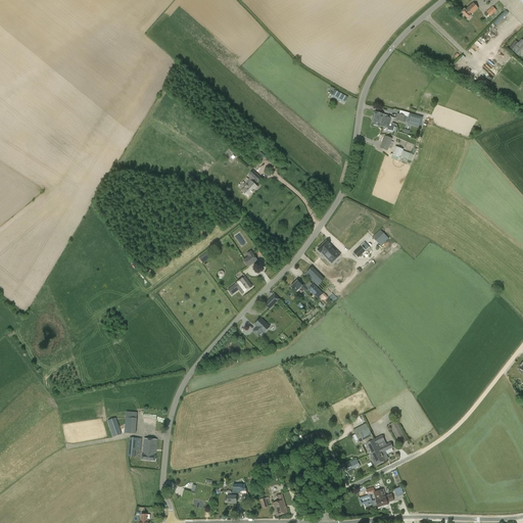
[(465,10),(465,9),(461,12),(468,19),(472,16),(471,15),(478,9),(473,3),(465,10)]
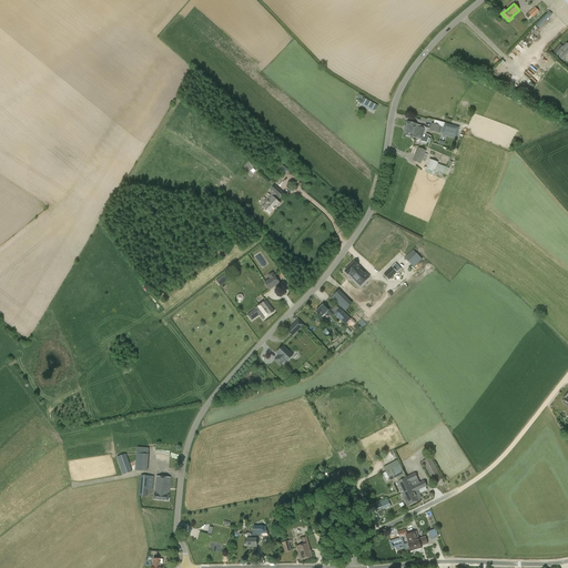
[(526,16),(528,19),(530,16),(533,18),(534,18),(539,12),(535,7),(528,13),(526,16)]
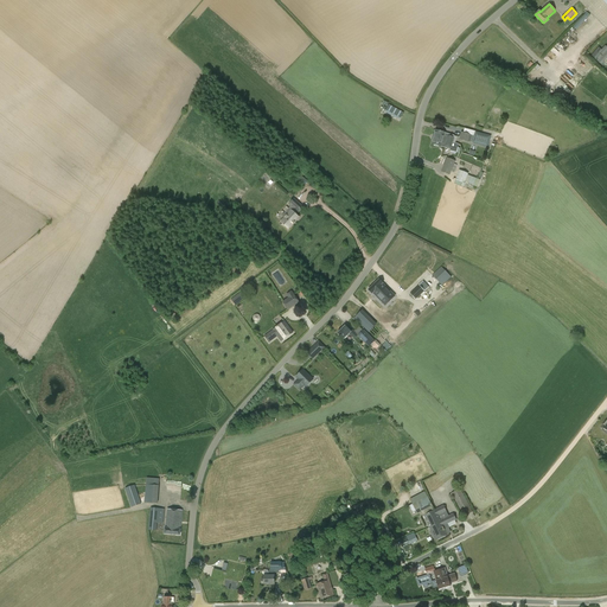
[(587,11),(573,27),(577,31),(592,16),(587,11)]
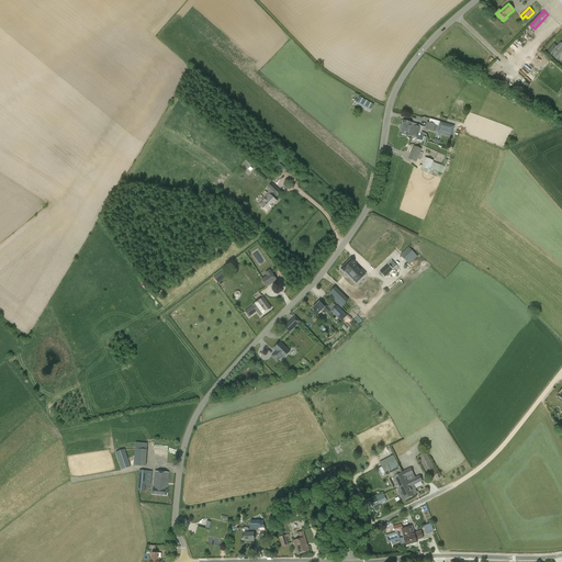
[(561,43),(557,46),(554,44),(548,52),(550,54),(557,60),(561,54),(561,43)]
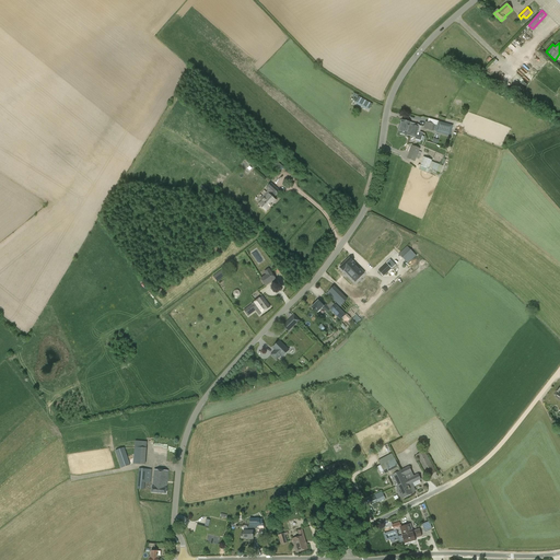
[(532,79),(536,73),(529,68),(525,73),(532,79)]
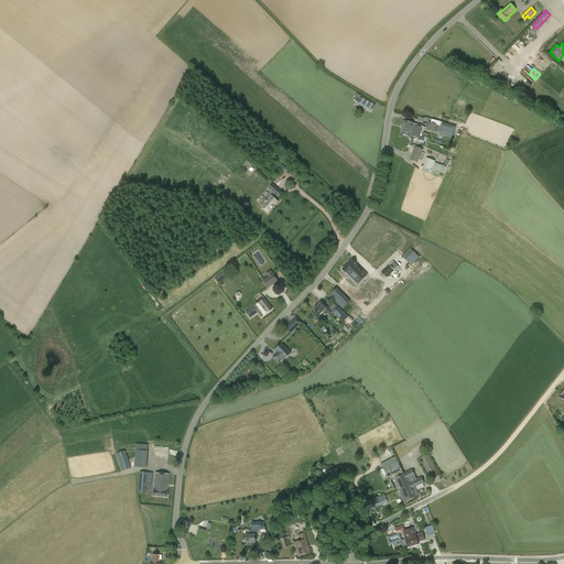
[(372,109),(375,105),(366,100),(362,107),(369,110),(370,108),(372,109)]
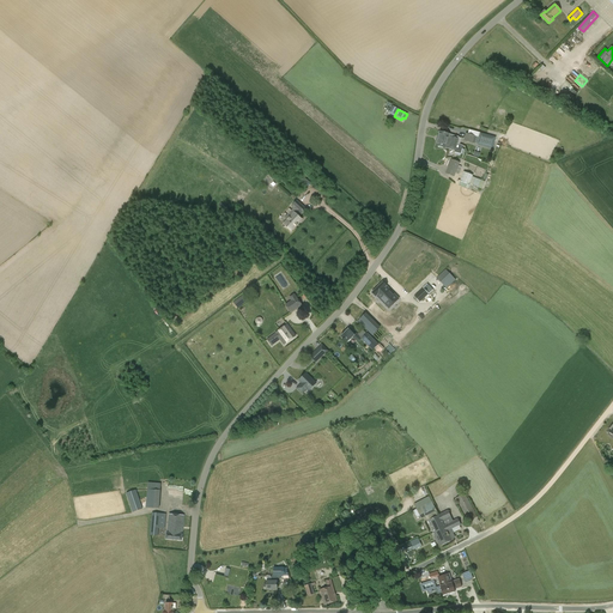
[(439,132),(438,139),(457,145),(457,144),(460,145),(462,138),(449,134),(439,132)]
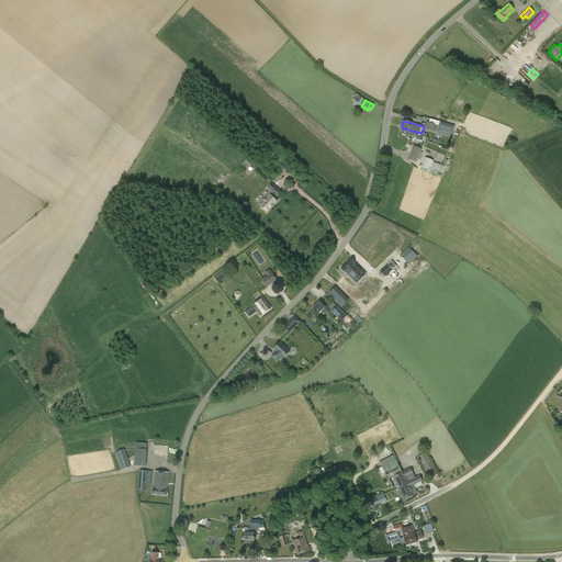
[(427,122),(425,130),(438,133),(451,136),(454,126),(440,122),(440,126),(439,125),(428,123),(427,122)]
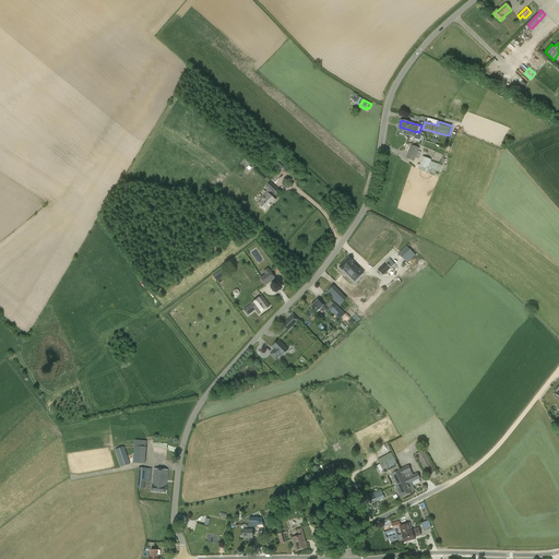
[(417,132),(400,127),(397,133),(406,135),(415,138),(415,140),(420,141),(423,133),(419,132),(417,131),(417,132)]
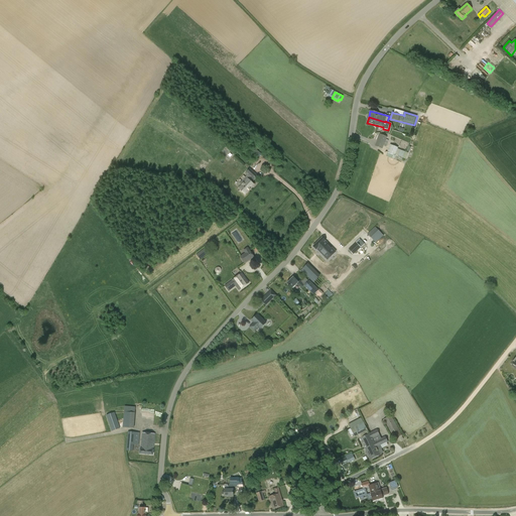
[(375,146),(382,149),(384,145),(386,146),(388,140),(386,139),(387,136),(380,134),(375,146)]
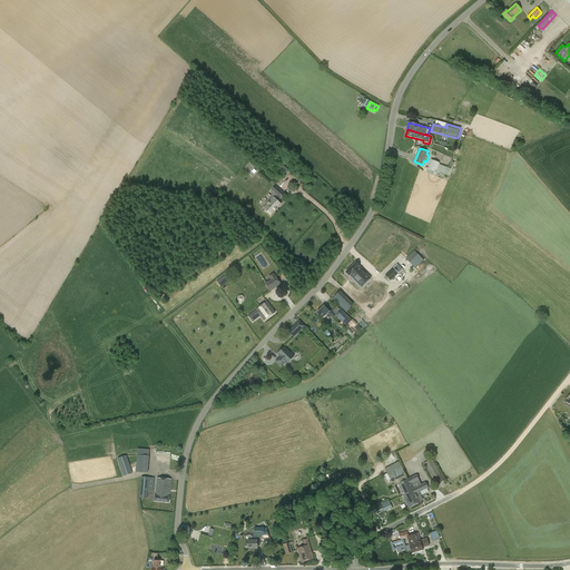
[(428,168),(428,169),(425,173),(434,176),(435,173),(436,172),(448,176),(450,169),(438,165),(439,164),(430,160),(428,168)]
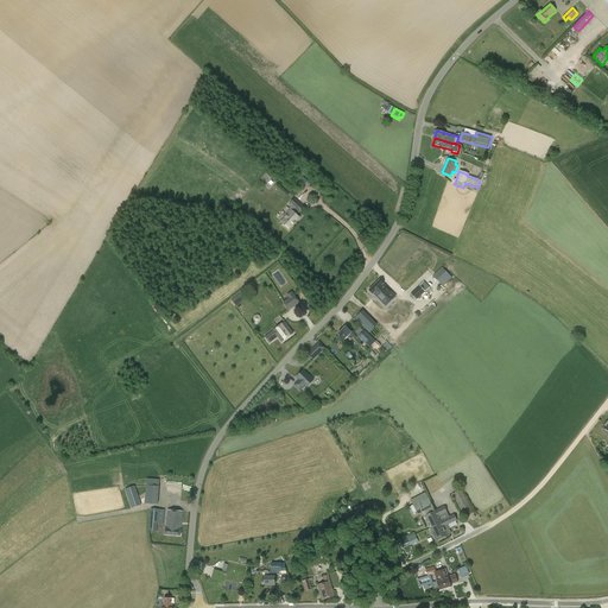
[(295,200),(290,204),(295,209),(292,211),(289,215),(286,213),(283,216),(285,219),(282,222),(289,229),(299,217),(296,215),(303,208),(295,200)]
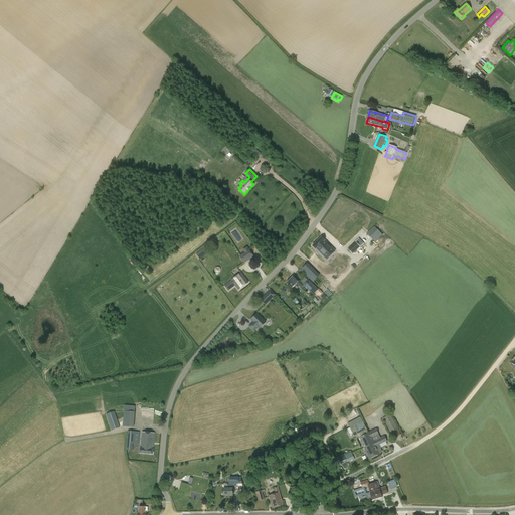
[(328,239),(332,243),(345,230),(341,226),(328,239)]
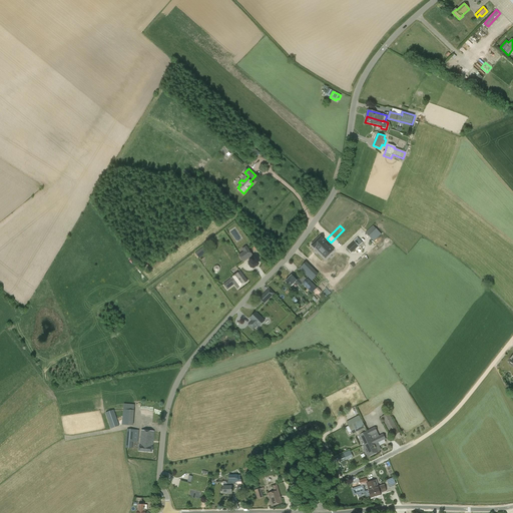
[(381,234),(376,228),(373,225),(365,232),(367,234),(374,241),(381,234)]
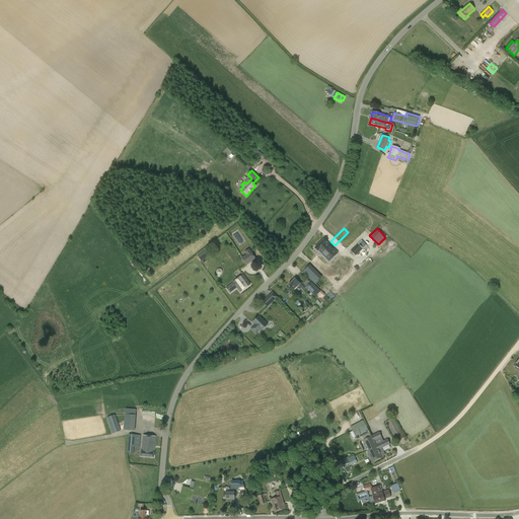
[(329,262),(338,253),(327,242),(324,239),(314,247),(318,251),(318,250),(321,253),(318,256),(321,261),(324,256),(329,262)]
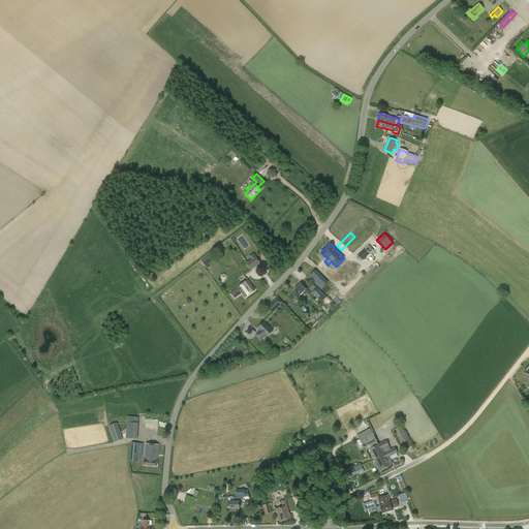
[(369,245),(358,256),(362,261),(374,250),(369,245)]
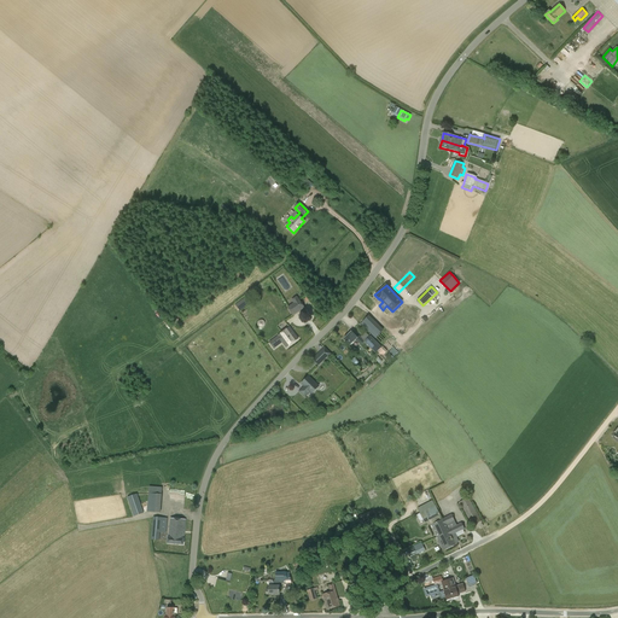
[(235,304),(239,310),(249,304),(244,298),(235,304)]
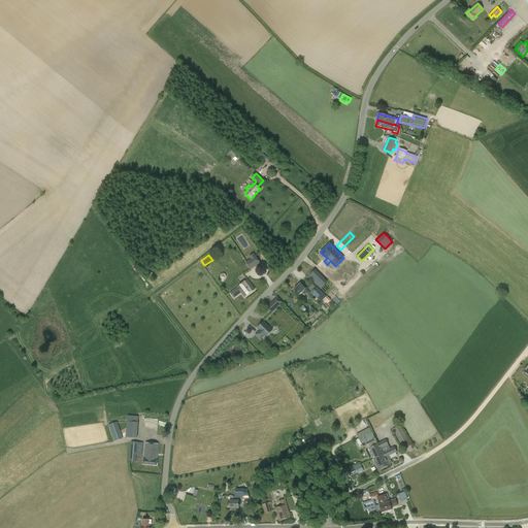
[(248,263),(243,266),(248,273),(257,266),(252,260),(250,257),(245,260),(248,263)]
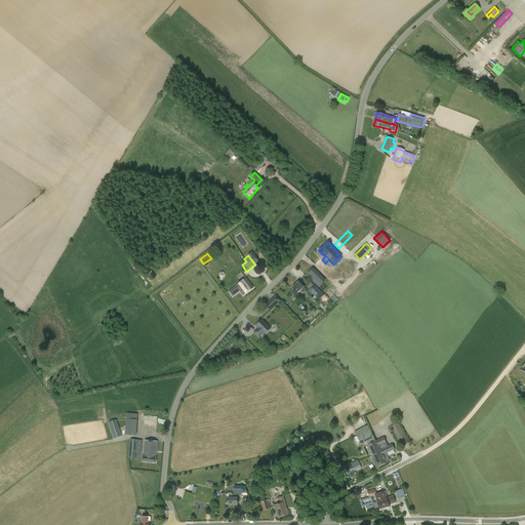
[(337,264),(329,271),(332,274),(340,267),(337,264)]
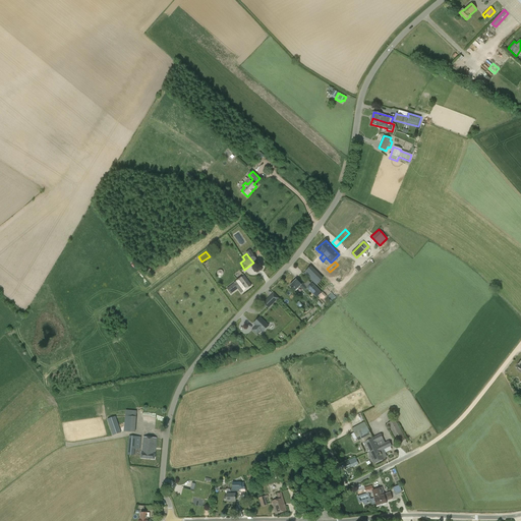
[(322,290),(329,283),(311,267),(304,273),(322,290)]
